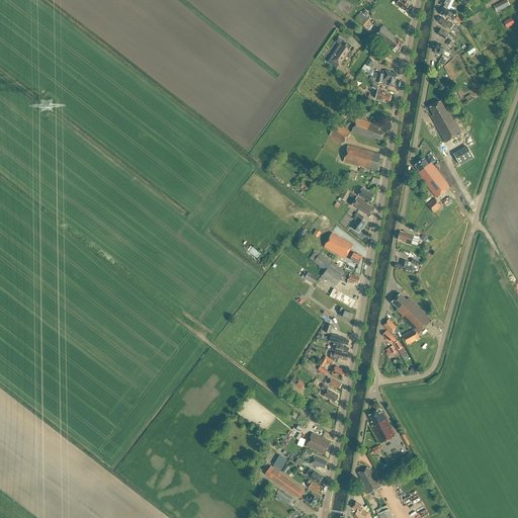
[(401,7),(405,11),(410,5),(404,1),(405,0),(404,0),(393,0),(398,3),(397,4),(401,7)]
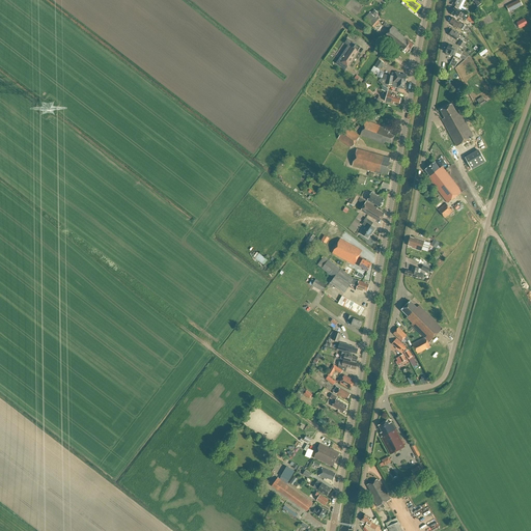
[(458,8),(463,0),(451,0),(451,2),(453,3),(452,5),(458,8)]
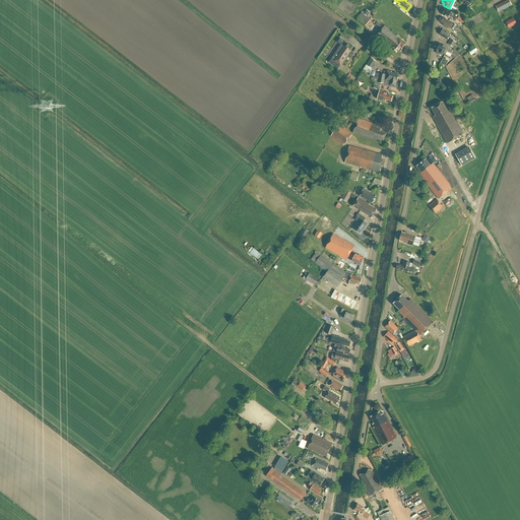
[(499,12),(512,5),(509,0),(507,0),(496,6),(499,12)]
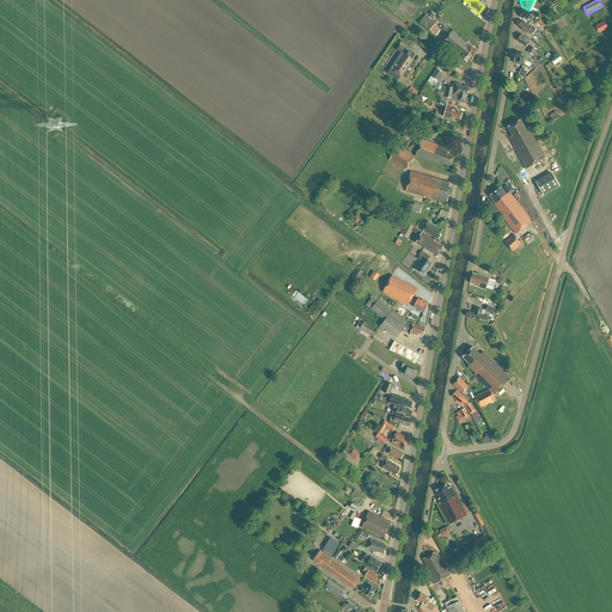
[(533,16),(524,10),(522,10),(522,12),(521,13),(522,13),(522,14),(521,17),(530,23),(531,22),(536,25),(538,22),(539,22),(540,19),(542,19),(534,14),(533,16)]
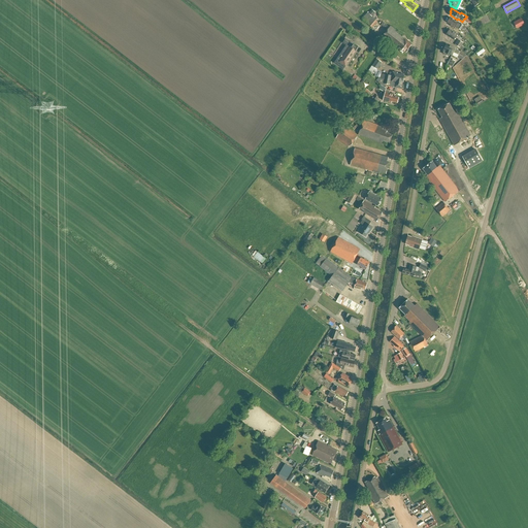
[(385,11),(381,17),(386,20),(390,13),(385,11)]
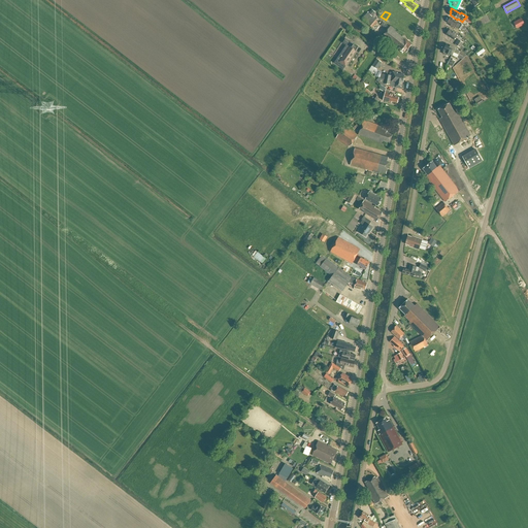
[(367,13),(362,20),(372,28),(377,22),(367,13)]
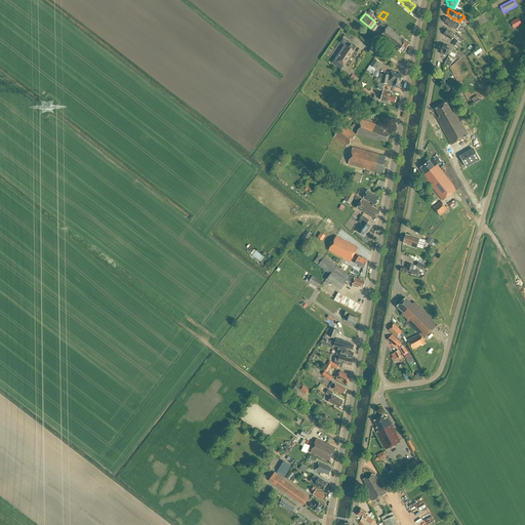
[(458,30),(460,26),(458,24),(457,25),(448,17),(447,18),(446,18),(446,19),(446,21),(445,23),(448,25),(448,26),(452,29),(453,27),(458,30)]
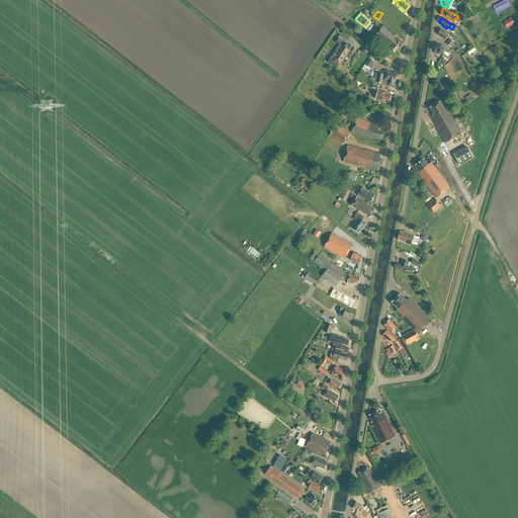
[(515,24),(512,18),(504,22),(507,28),(515,24)]
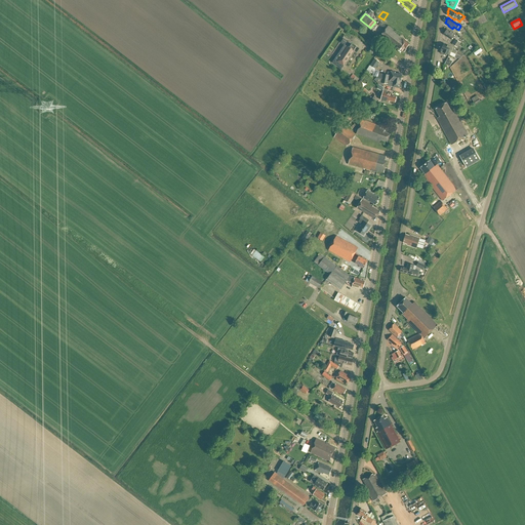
[(389,26),(382,33),(379,37),(396,49),(397,47),(404,52),(406,49),(409,45),(402,39),(403,39),(400,37),(395,33),(396,32),(389,26)]
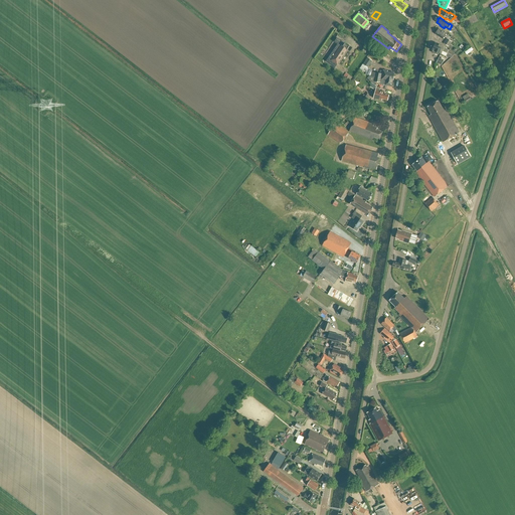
[(443,39),(447,34),(439,29),(436,34),(443,39)]
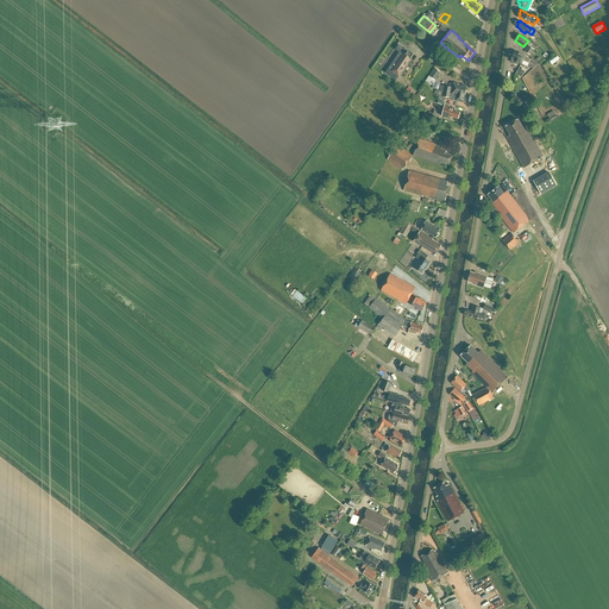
[(400,52),(387,73),(396,80),(413,55),(399,45),(396,50),(400,52)]
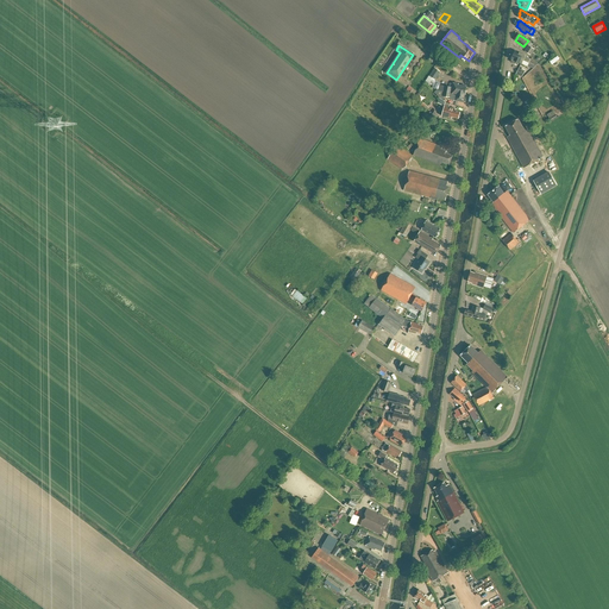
[(531,56),(534,50),(528,46),(525,52),(531,56)]
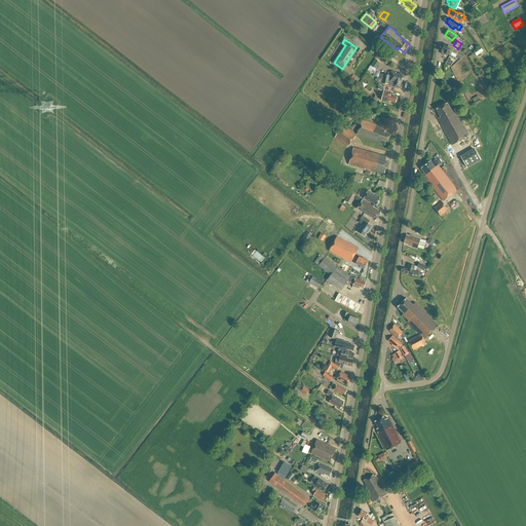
[(457,54),(458,51),(454,48),(445,44),(445,45),(444,45),(443,46),(443,47),(443,49),(442,49),(442,51),(442,52),(442,53),(447,57),(448,54),(451,57),(452,52),(457,54)]
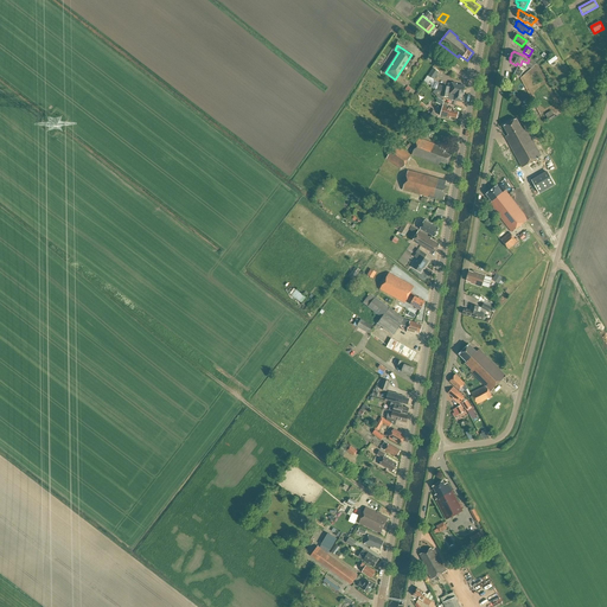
[(436,76),(439,72),(434,69),(428,76),(434,81),(436,76)]
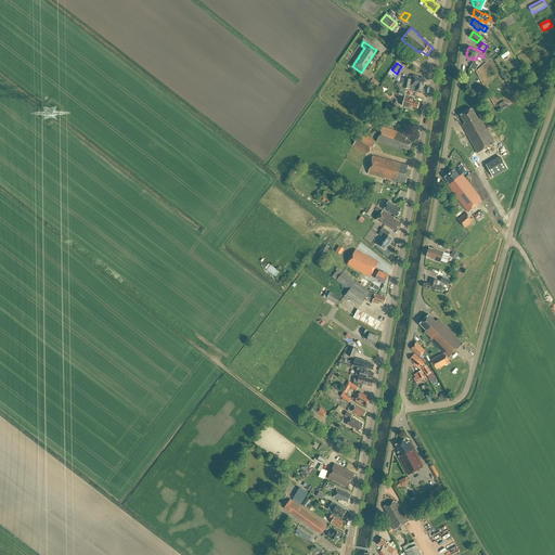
[(423,87),(424,87),(425,79),(417,78),(418,77),(413,76),(412,80),(405,78),(404,85),(415,86),(422,87),(423,87)]
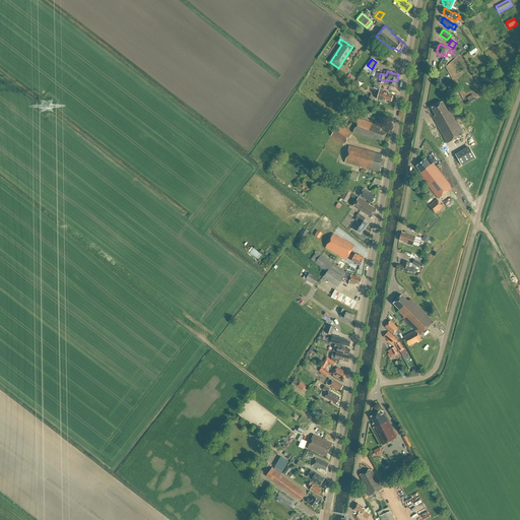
[(379,86),(380,83),(385,84),(384,85),(396,87),(397,81),(396,81),(395,81),(389,80),(379,79),(373,77),(371,79),(375,83),(379,86)]
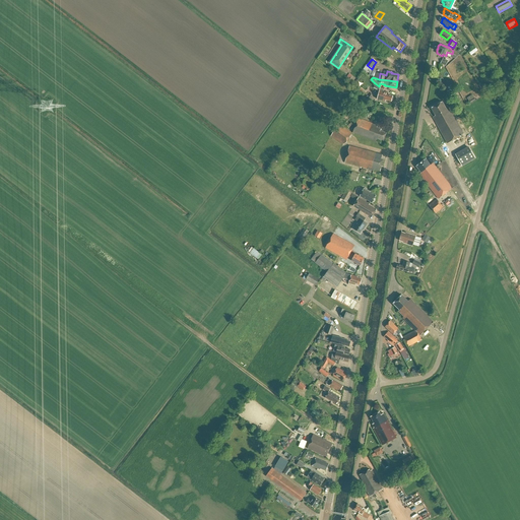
[(384,88),(381,87),(375,84),(374,88),(379,91),(377,100),(385,102),(386,100),(392,102),(393,96),(389,94),(389,93),(384,91),(384,88)]
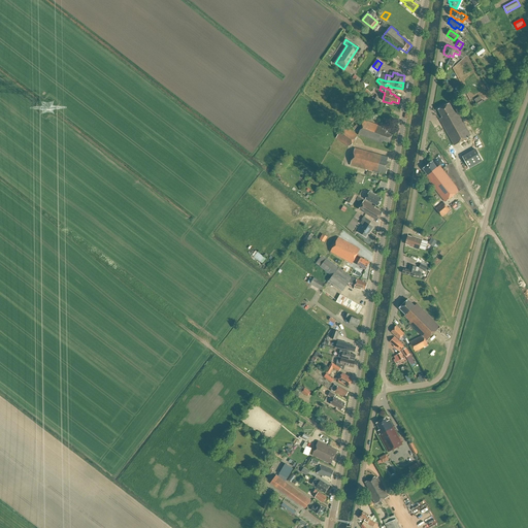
[(476,106),(484,102),(480,96),(474,99),(476,103),(474,104),(476,106)]
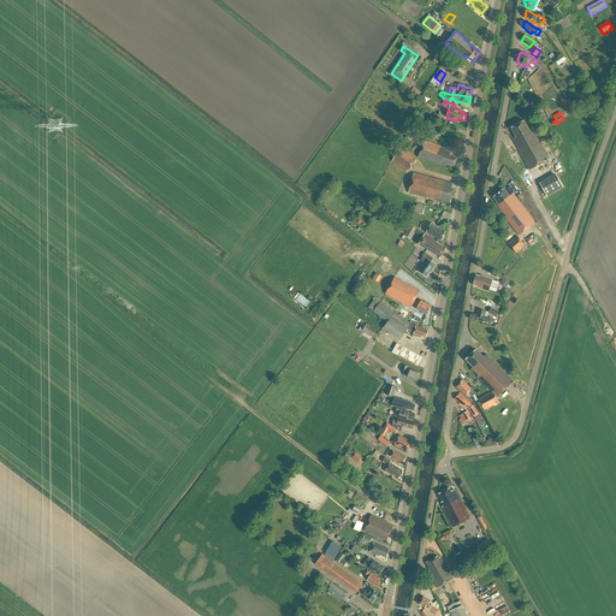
[(529,170),(550,159),(535,135),(534,135),(531,129),(529,130),(525,120),(511,128),(516,137),(513,138),(529,170)]
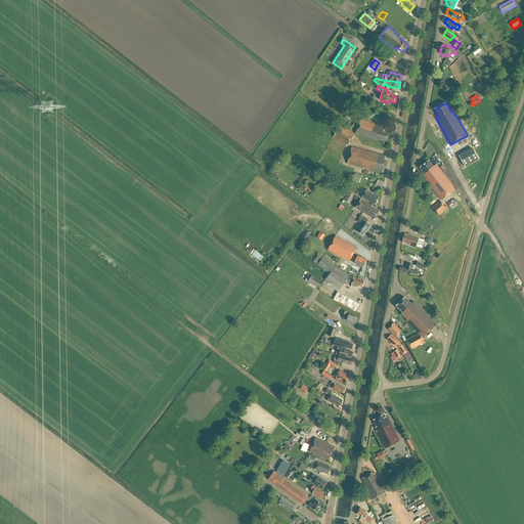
[(361,119),(356,134),(380,143),(381,139),(387,142),(390,134),(384,132),(385,130),(381,129),(381,128),(378,126),(379,126),(361,119)]
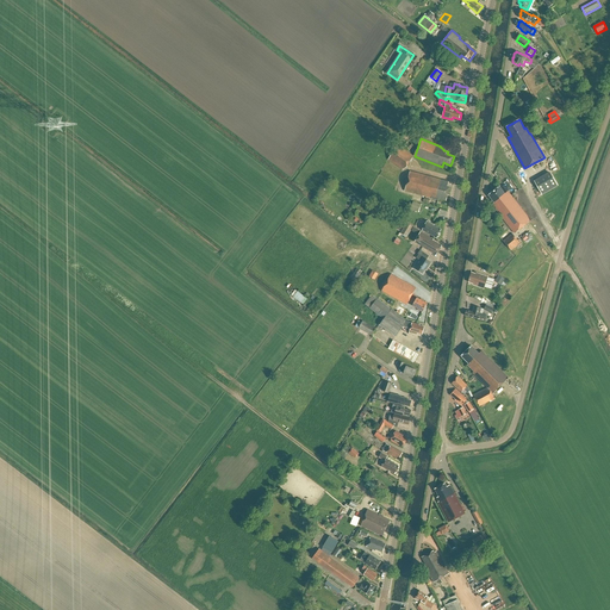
[(403,170),(406,168),(414,157),(397,147),(388,161),(403,170)]
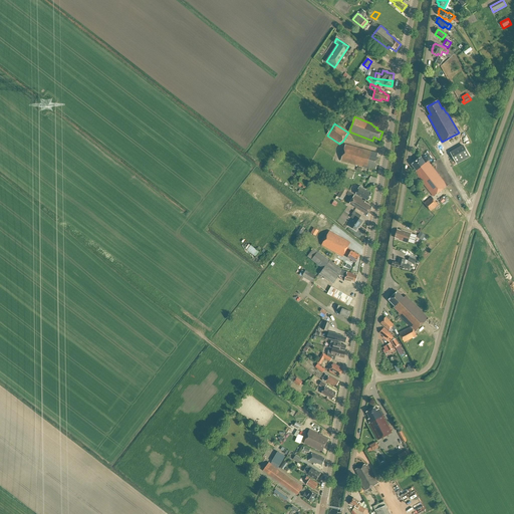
[(369,168),(372,169),(376,170),(379,159),(376,158),(378,154),(345,145),(341,163),(368,170),(369,168)]
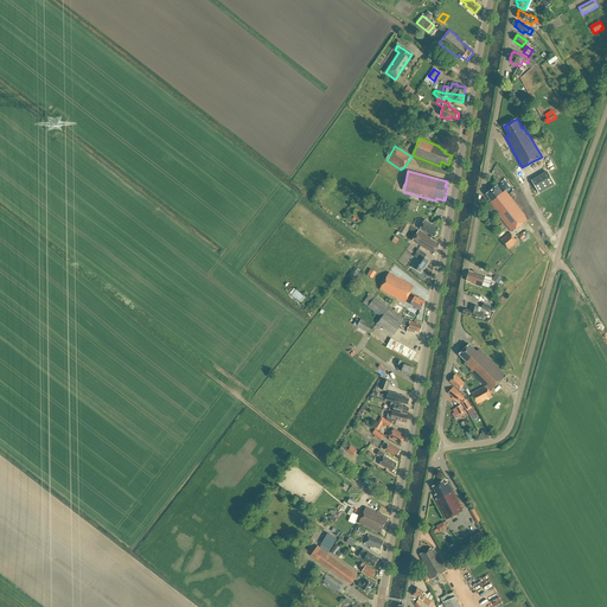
[(548,173),(532,181),(540,193),(555,185),(548,173)]
